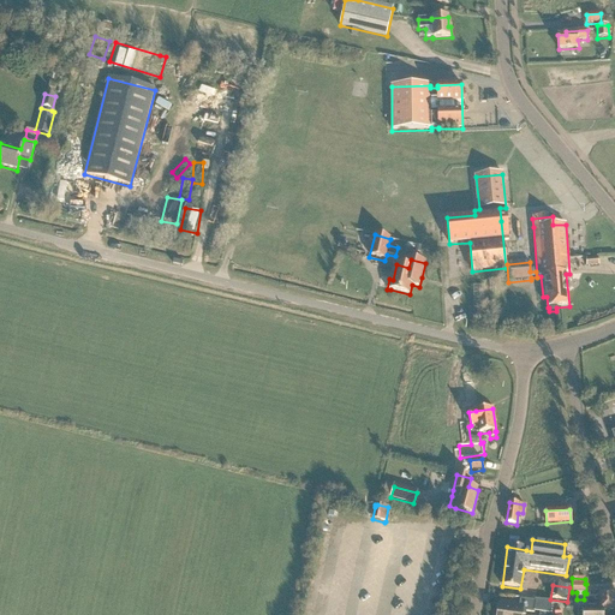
[(614,610),(614,592),(598,592),(598,598),(587,599),(587,607),(598,607),(598,611),(614,610)]
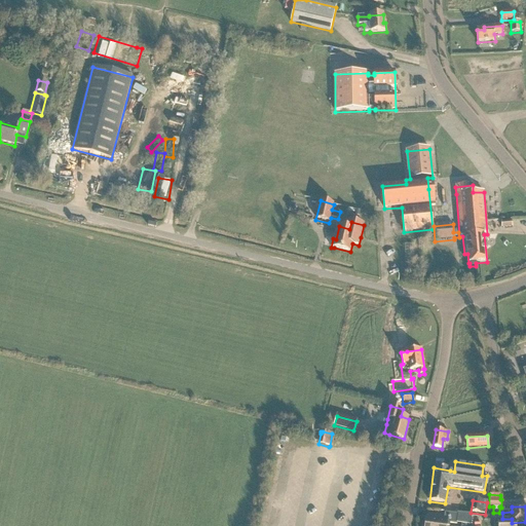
[(457,513),(457,515),(445,514),(445,520),(426,518),(425,525),(446,525),(446,524),(456,525),(456,523),(472,525),(471,515),(457,513)]
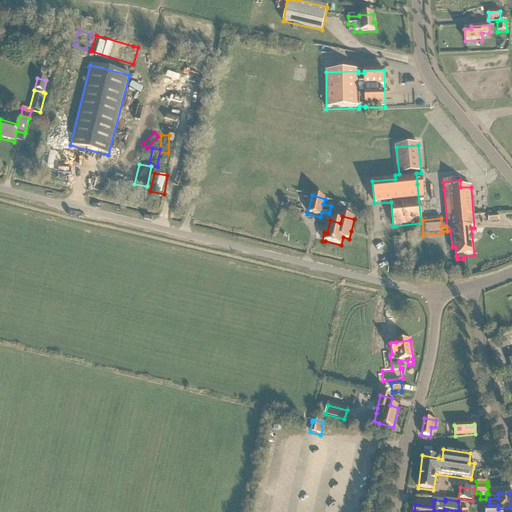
All buildings are outlined.
